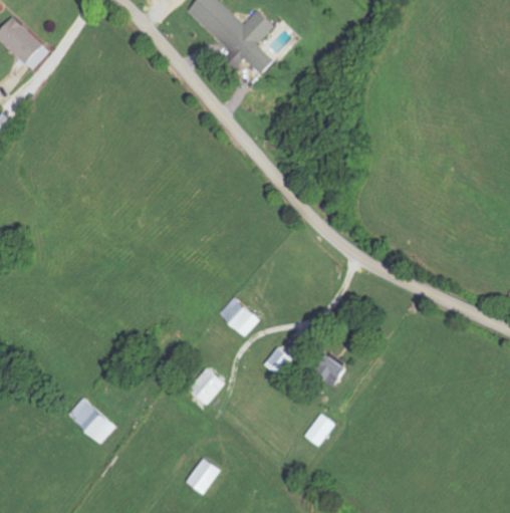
[(197,0),(187,12),(241,61),(244,57),(262,73),(275,59),(258,44),(275,25),(258,10),(245,23),(219,0),(197,0)]
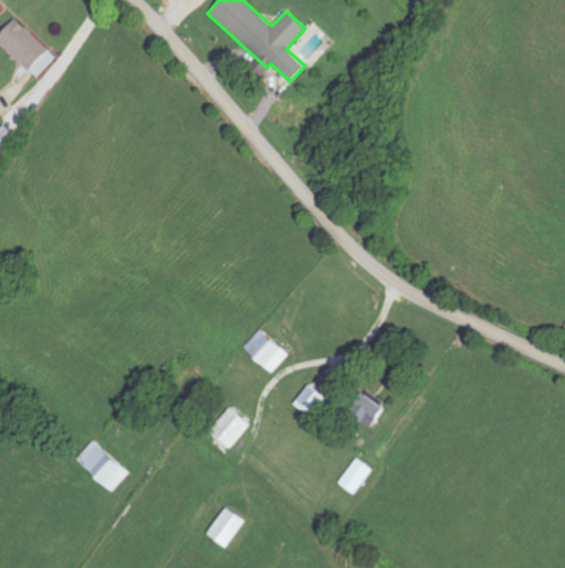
[(47,50),(15,19),(0,32),(0,45),(27,71),(47,50)]
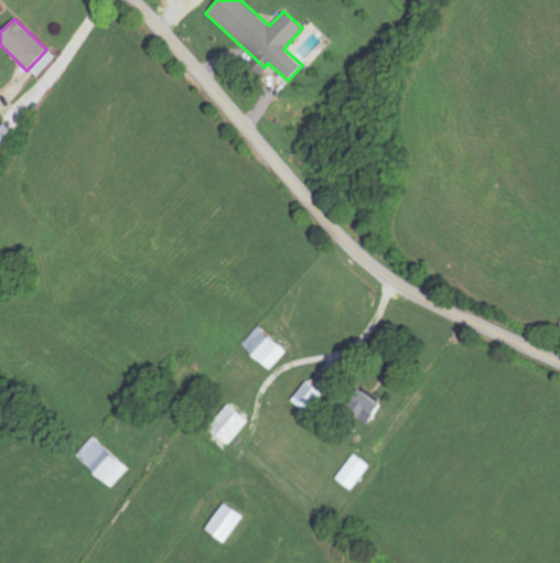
[(267,369),(284,352),(257,325),(239,344),(267,369)]
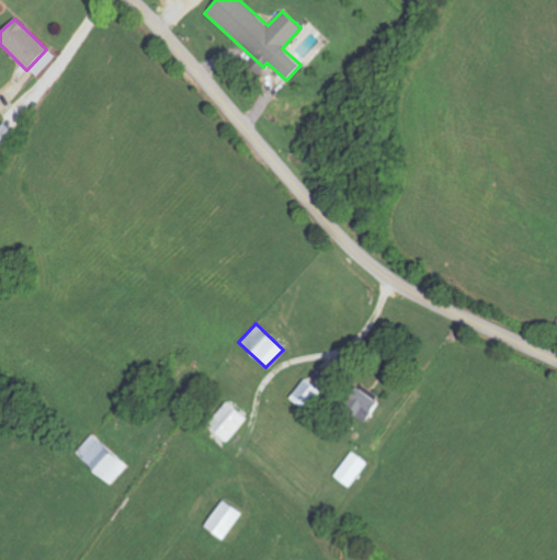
[(304,411),(319,391),(304,379),(288,398),(304,411)]
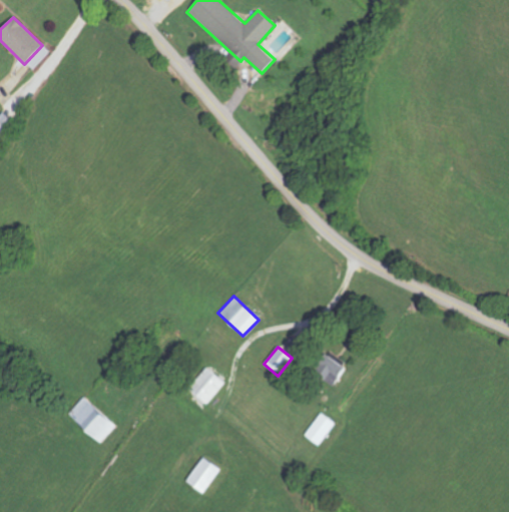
[(334,386),(342,372),(326,363),(318,377),(334,386)]
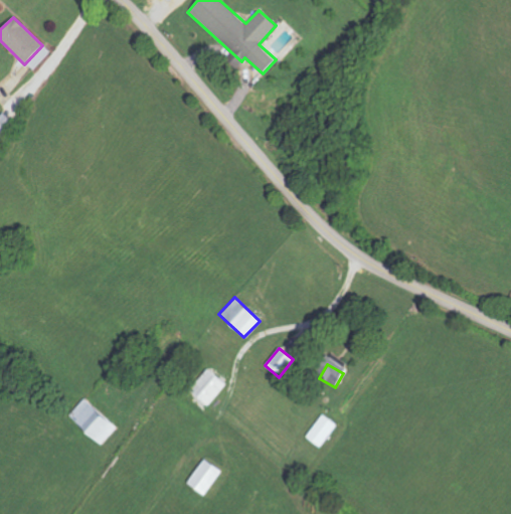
[(224,384),(206,369),(188,391),(206,406),(224,384)]
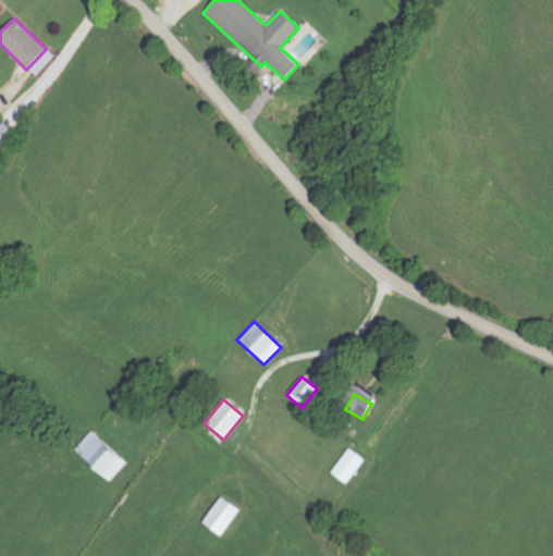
[(125,462),(90,431),(74,449),(109,481),(125,462)]
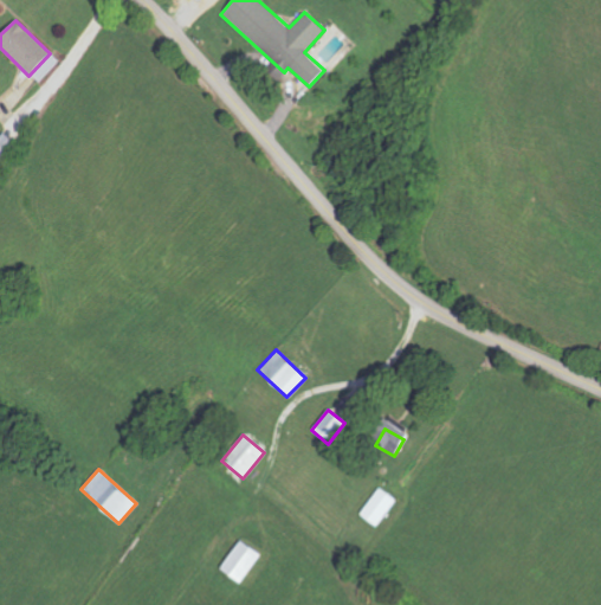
[(220,571),(243,584),(259,553),(238,541),(220,571)]
